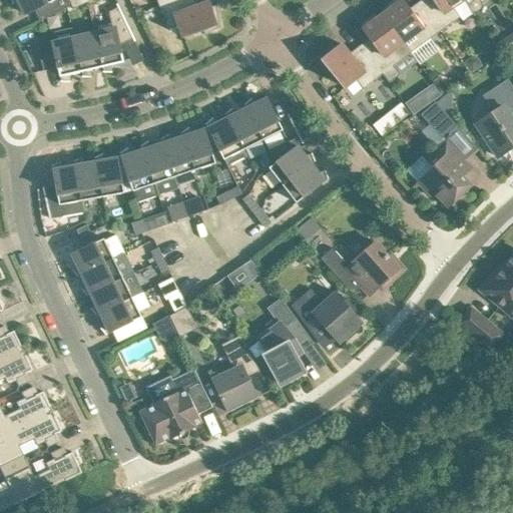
[(69,0),(11,0),(13,5),(20,3),(26,14),(35,10),(40,21),(58,12),(71,6),(72,6),(69,0)]
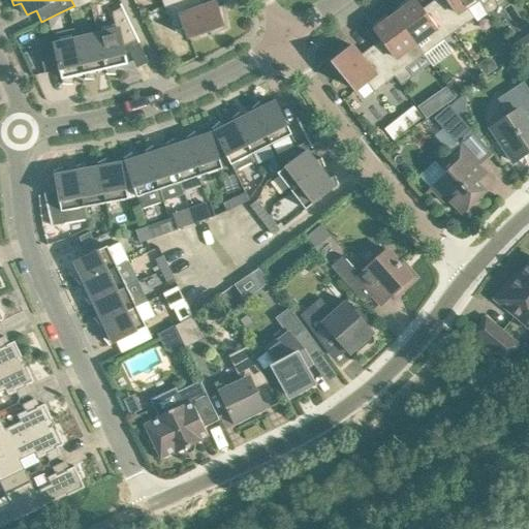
[(71,0),(74,6),(73,6),(75,9),(94,0),(71,0)]
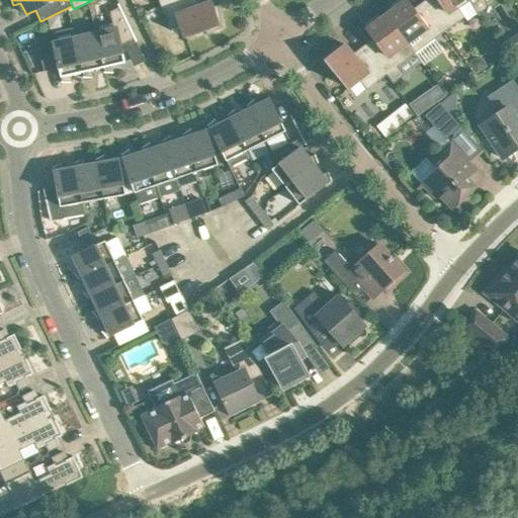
[(181,25),(186,37),(205,30),(207,35),(223,26),(219,6),(213,7),(211,2),(194,8),(191,0),(177,0),(161,6),(170,29),(181,25)]
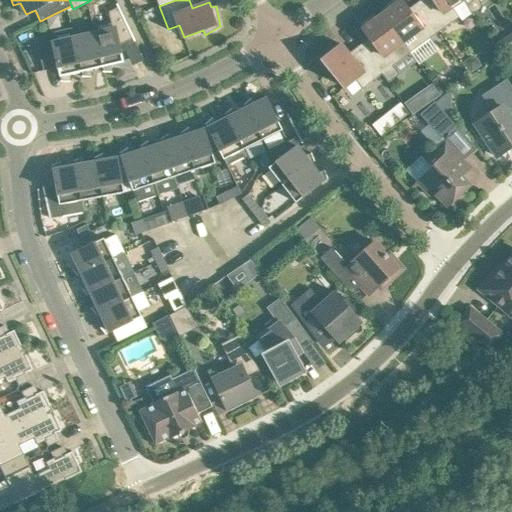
[(441,30),(423,6),(412,14),(402,0),(391,0),(384,6),(388,10),(383,14),(404,43),(405,42),(412,52),(441,30)]
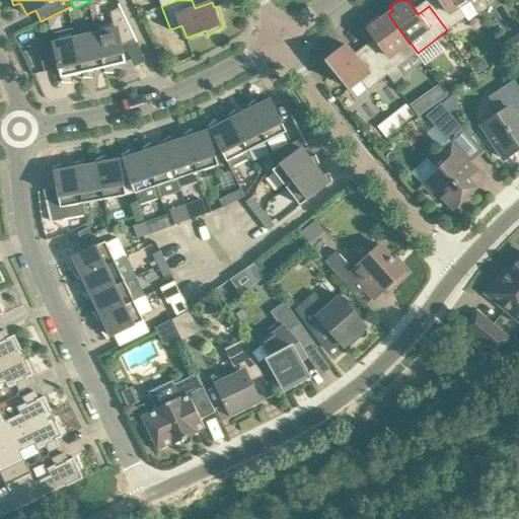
[(437,0),(429,6),(447,30),(466,17),(476,10),(469,0),(437,0)]
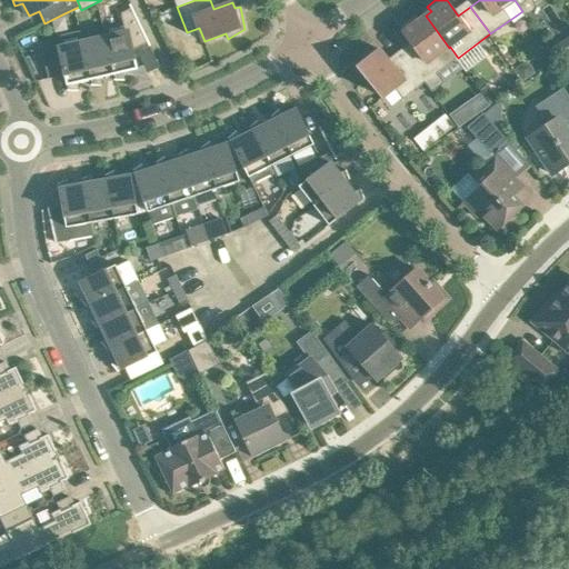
[(539,0),(515,0),(526,16),(533,10),(535,3),(539,0)]
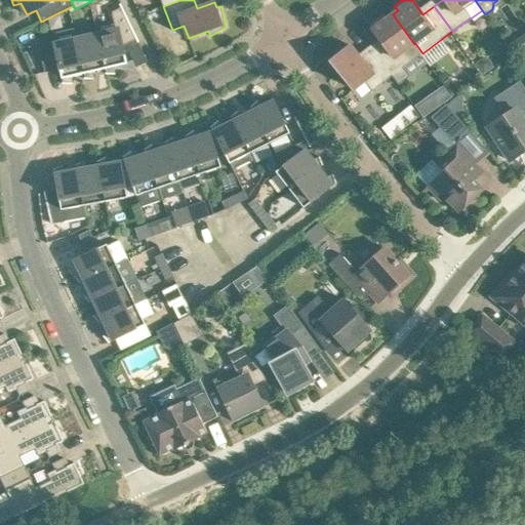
[(103,33),(98,34),(106,69),(107,73),(106,73),(106,74),(115,75),(116,67),(128,64),(125,50),(139,41),(121,3),(119,4),(121,7),(112,11),(114,21),(101,24),(103,33)]
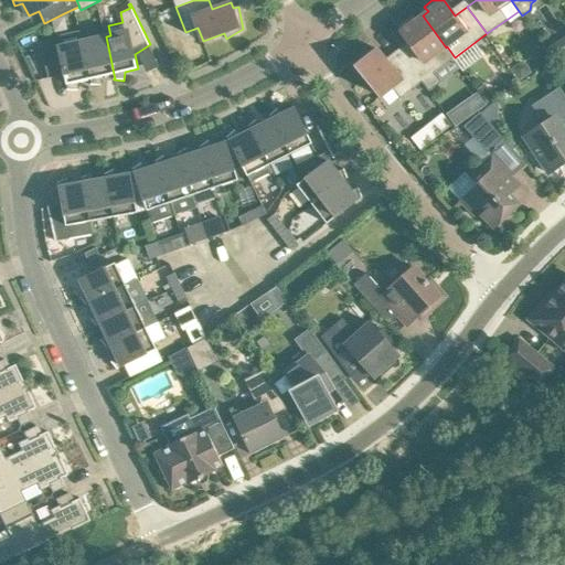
[(173,19),(170,9),(157,13),(161,23),(173,19)]
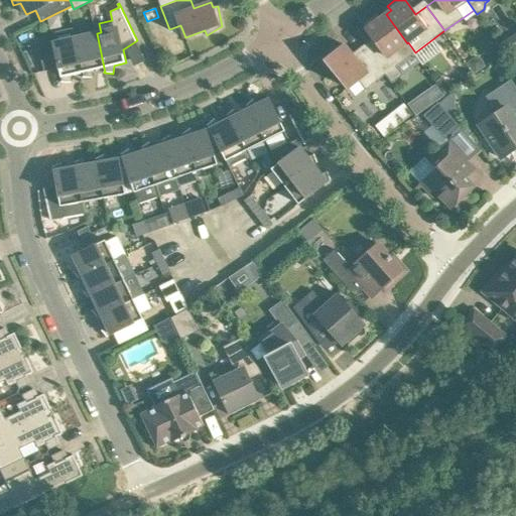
[(407,43),(386,14),(381,18),(377,13),(363,24),(377,42),(366,50),(385,75),(391,83),(402,75),(396,67),(404,60),(415,52),(408,42),(407,43)]
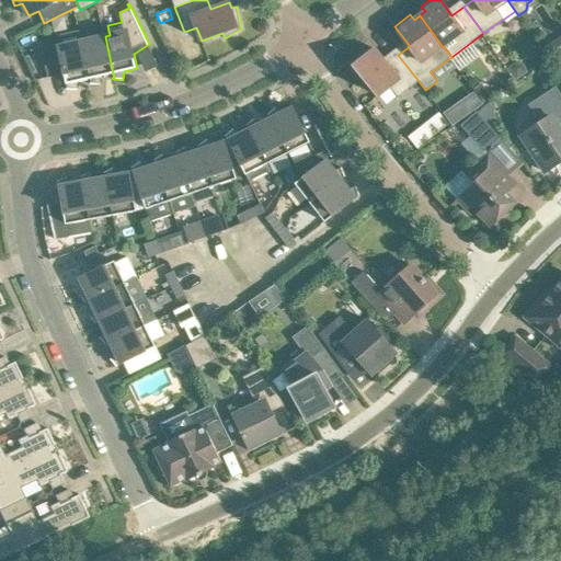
[(82,41),(81,41),(79,31),(60,35),(63,45),(42,50),(48,78),(65,75),(68,88),(67,88),(67,90),(78,90),(78,81),(90,79),(82,41)]
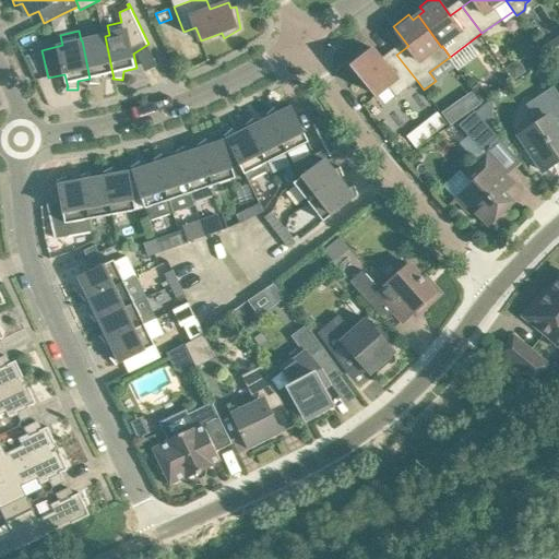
[(99,76),(113,73),(105,36),(82,40),(90,79),(91,83),(90,83),(90,84),(99,84),(99,76)]
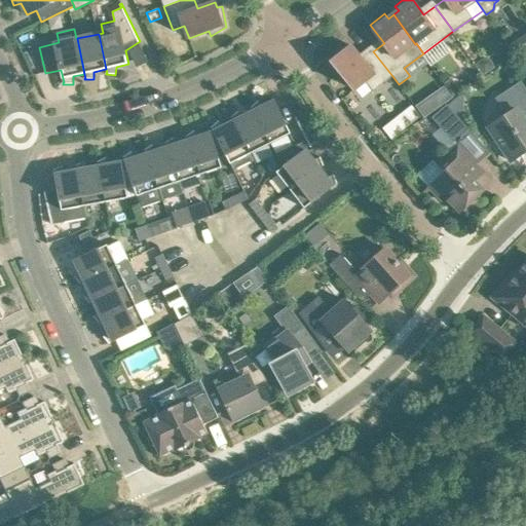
[(525,45),(522,39),(509,47),(516,59),(525,51),(525,45)]
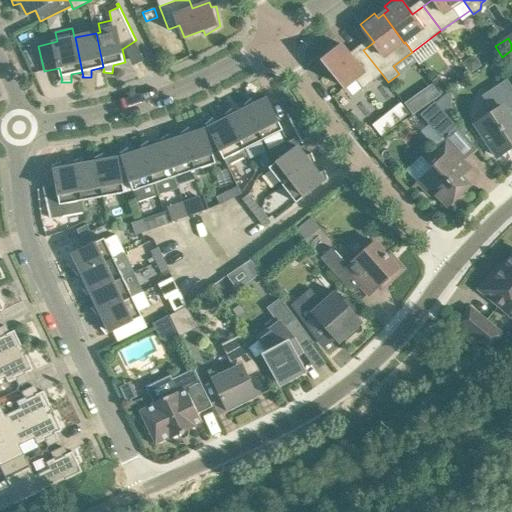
[(382,74),(363,50),(353,58),(342,44),(338,48),(334,44),(320,60),(328,74),(333,72),(345,88),(356,80),(363,89),(382,74)]
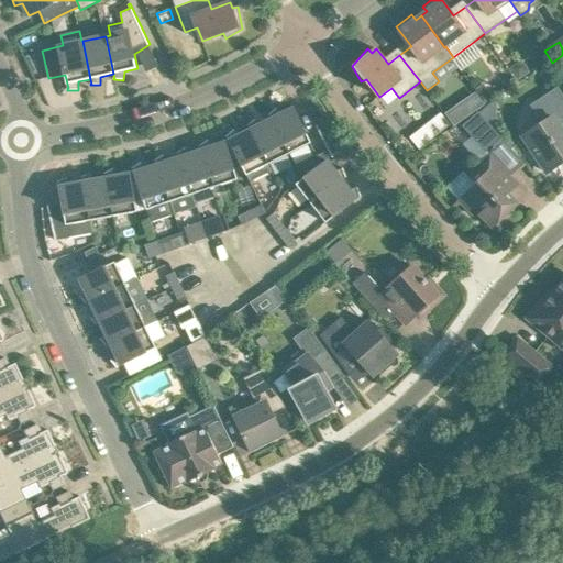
[(509,68),(518,80),(530,72),(525,64),(518,63),(509,68)]
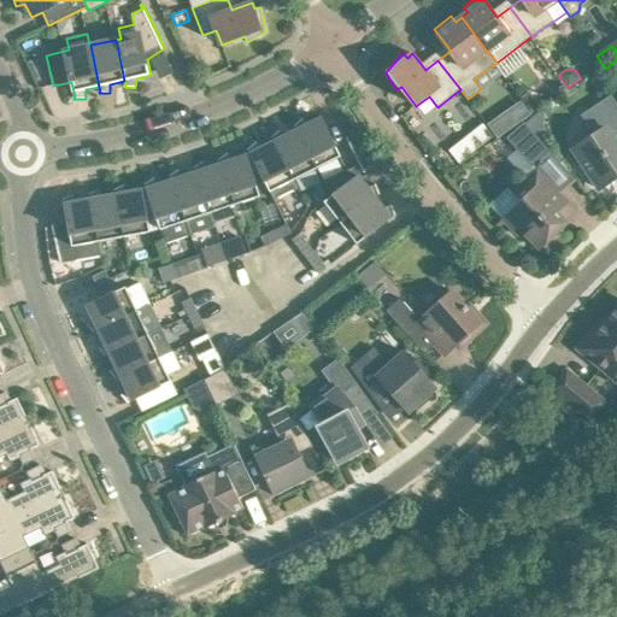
[(529,92),(521,98),(532,113),(540,107),(535,99),(529,92)]
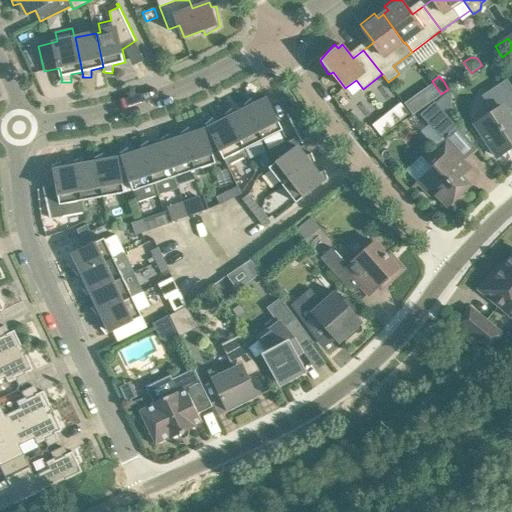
[(498,157),(504,153),(511,147),(511,88),(506,79),(482,96),(493,112),(476,124),(498,157)]
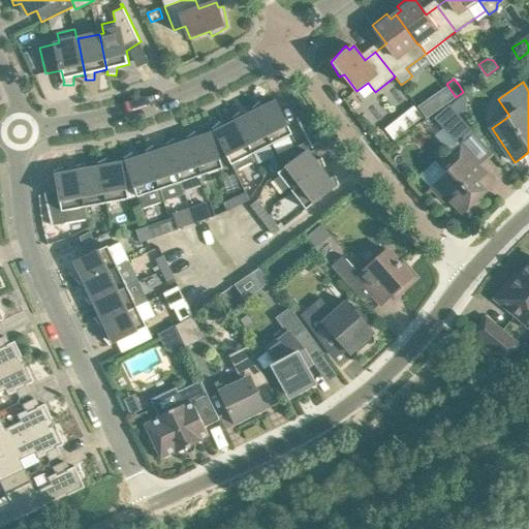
[(272,145),(274,144),(292,134),(276,101),(265,107),(259,101),(252,107),(253,109),(254,109),(255,112),(272,145)]
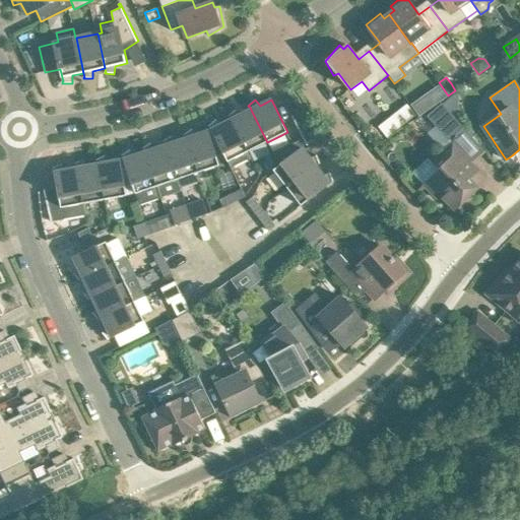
[(442,103),(427,116),(437,127),(449,140),(464,128),(442,103)]
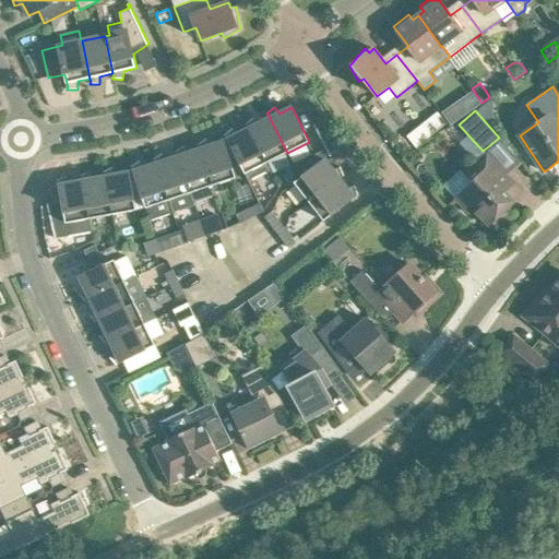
[(438,111),(428,119),(438,131),(448,123),(438,111)]
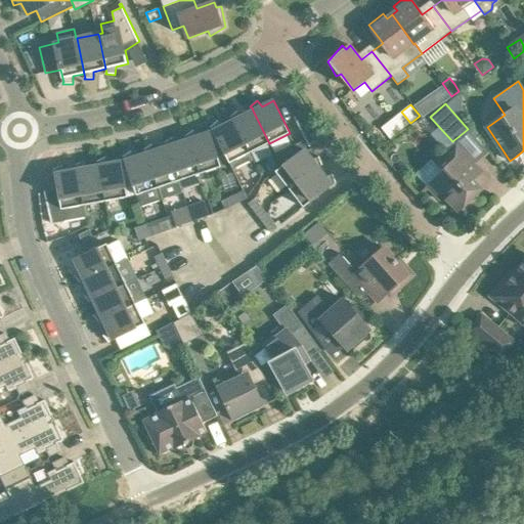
[(269,143),(253,111),(243,116),(237,111),(230,117),(231,118),(232,117),(233,121),(250,153),(269,143)]
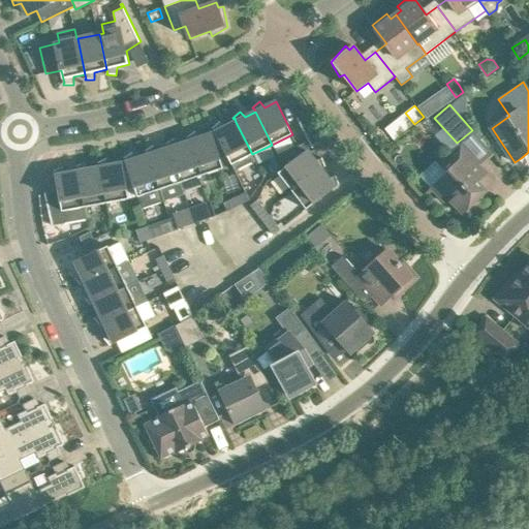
[(236,122),(225,127),(220,121),(212,128),(213,129),(214,128),(236,170),(255,160),(252,154),(236,122)]
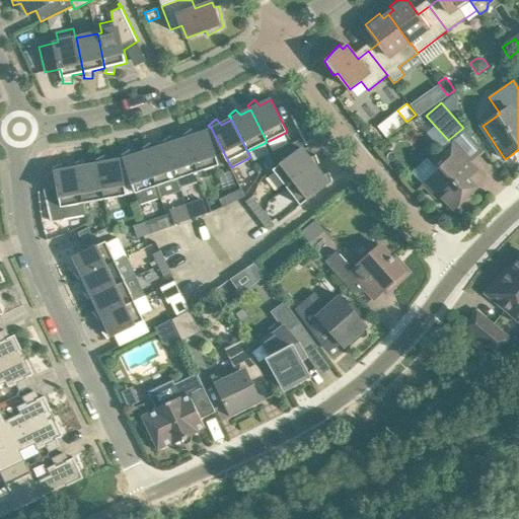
[(219,165),(214,150),(208,131),(196,135),(192,129),(183,134),(184,135),(186,135),(187,138),(198,172),(219,165)]
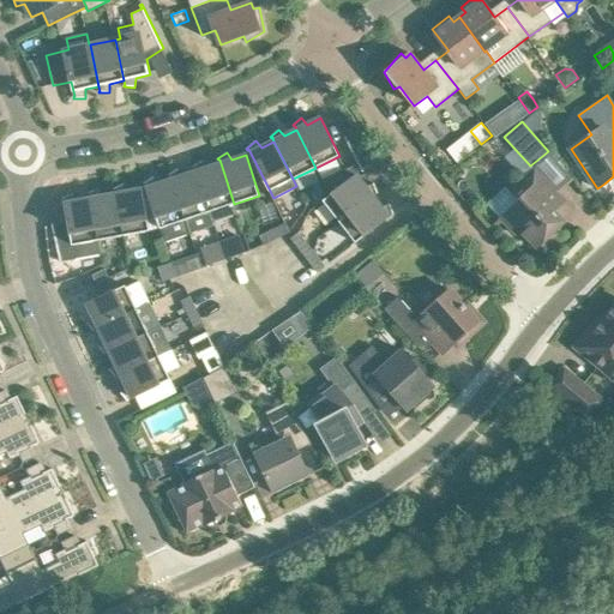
[(348,181),(356,175),(362,170),(362,172),(363,172),(357,158),(356,160),(359,163),(345,170),(348,181)]
